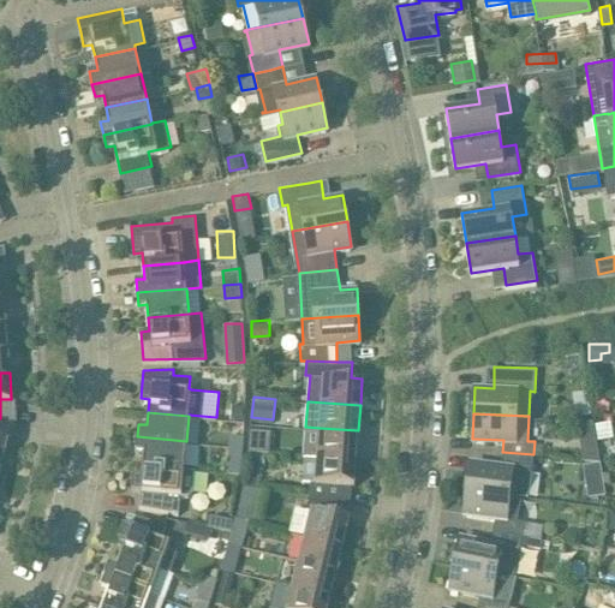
[(581,435),(597,433),(595,419),(579,418),(581,435)]
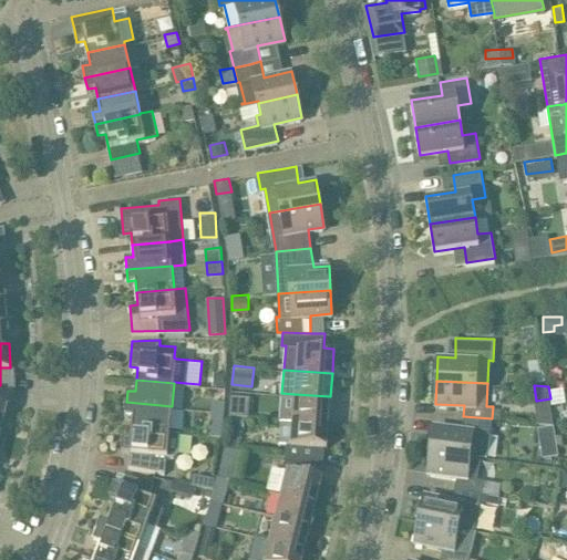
[(294,418),(329,421),(330,396),(295,394),(294,418)]
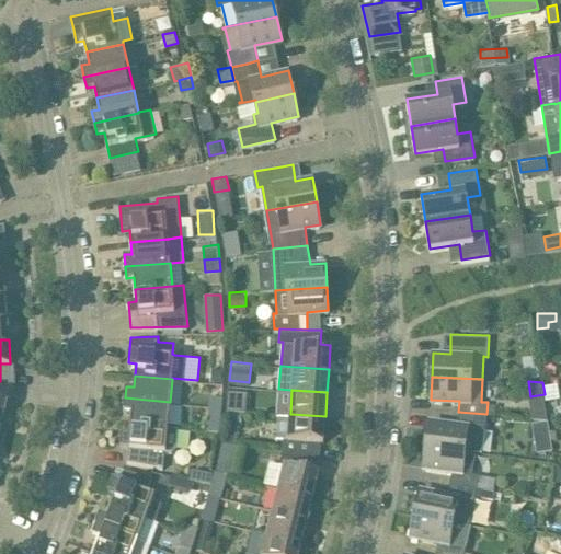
[(209,394),(208,405),(222,407),(224,395),(209,394)]
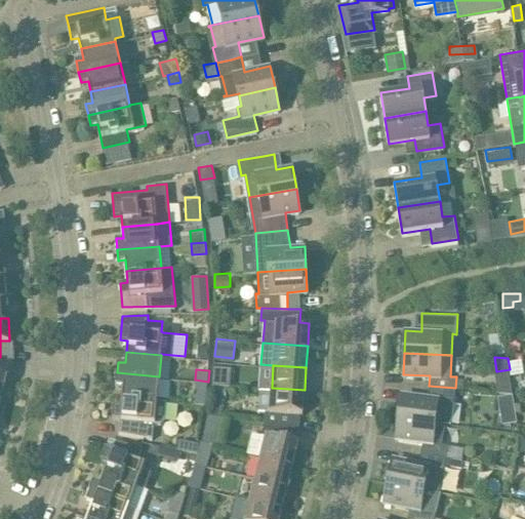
[(157,398),(159,376),(117,372),(116,384),(123,385),(122,395),(157,399),(157,398)]
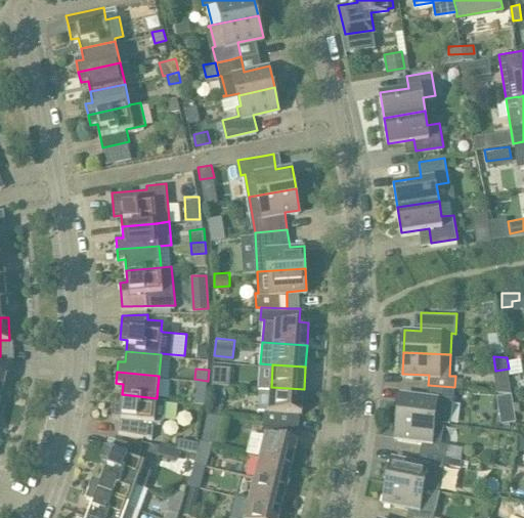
[(208,381),(194,379),(193,389),(207,390),(208,381)]
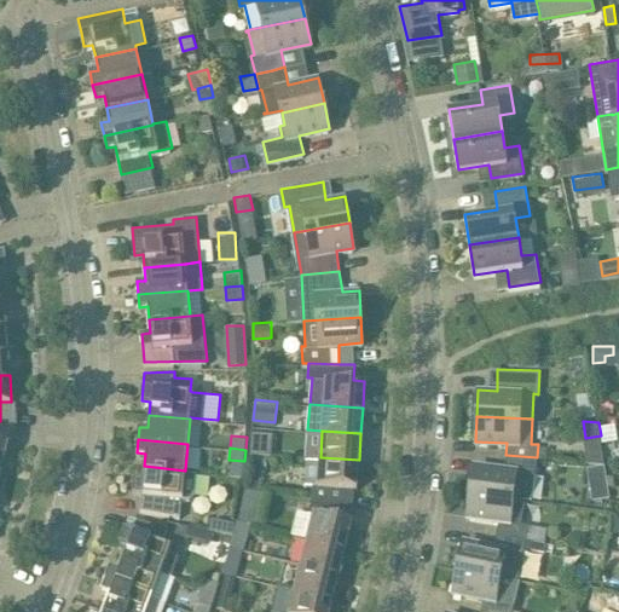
[(537,457),(505,455),(505,468),(474,465),(470,490),(525,497),(525,496),(532,497),(537,457)]
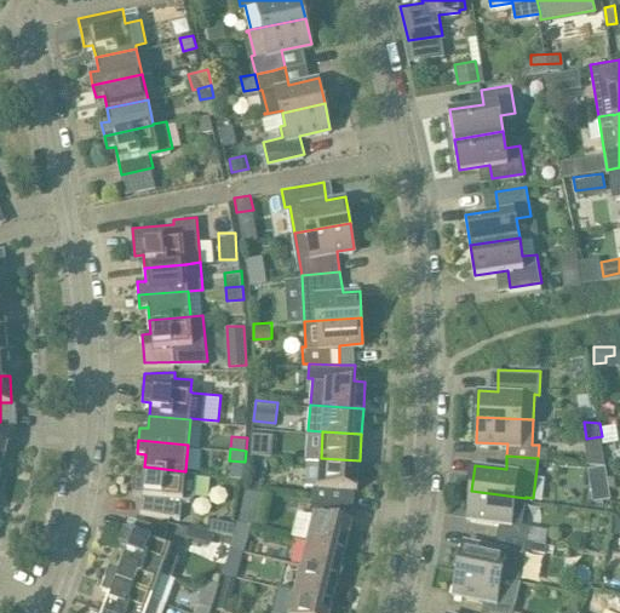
[(360,460),(321,458),(306,457),(305,483),(314,483),(313,497),(313,498),(345,503),(346,490),(354,490),(354,487),(357,487),(360,460)]
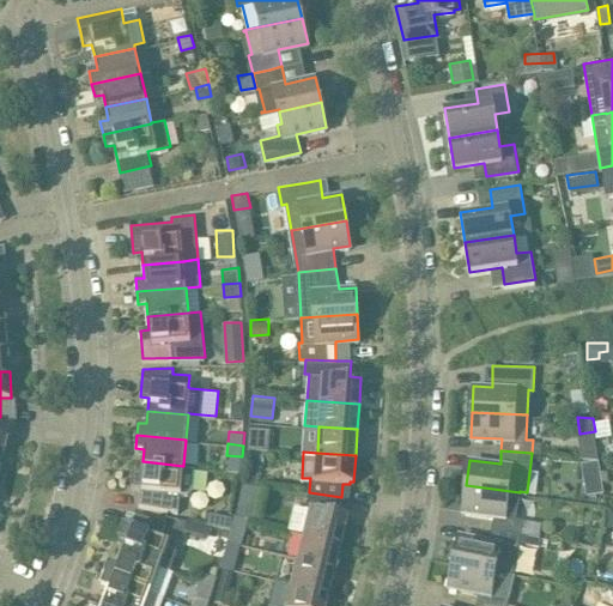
[(183,466),(143,461),(141,474),(133,474),(132,488),(140,489),(139,502),(178,509),(180,492),(187,492),(192,489),(194,466),(183,465),(183,466)]
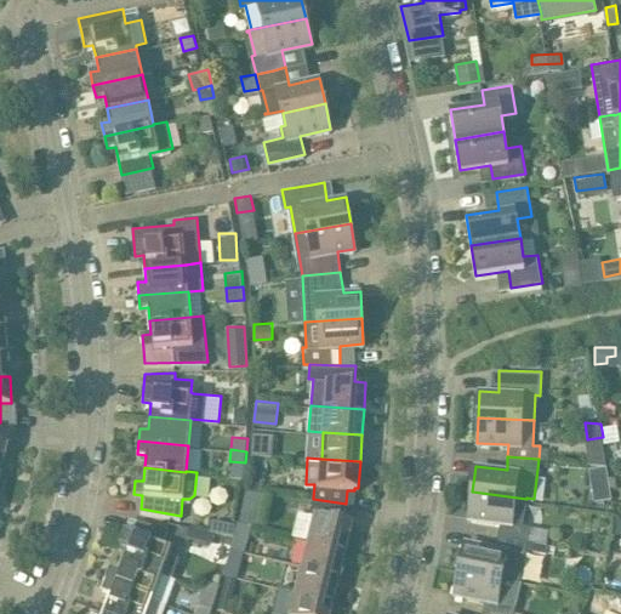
[(252,523),(256,524),(263,493),(245,489),(239,519),(252,523)]
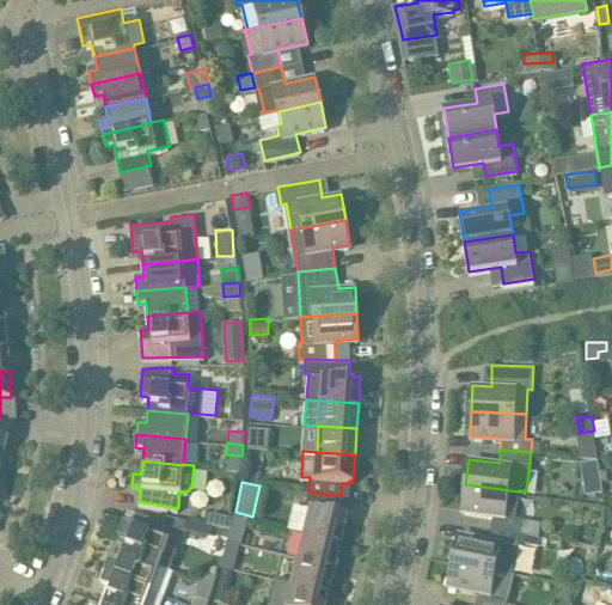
[(519,492),(465,484),(463,511),(493,514),(491,527),(520,532),(522,517),(515,515),(519,492)]
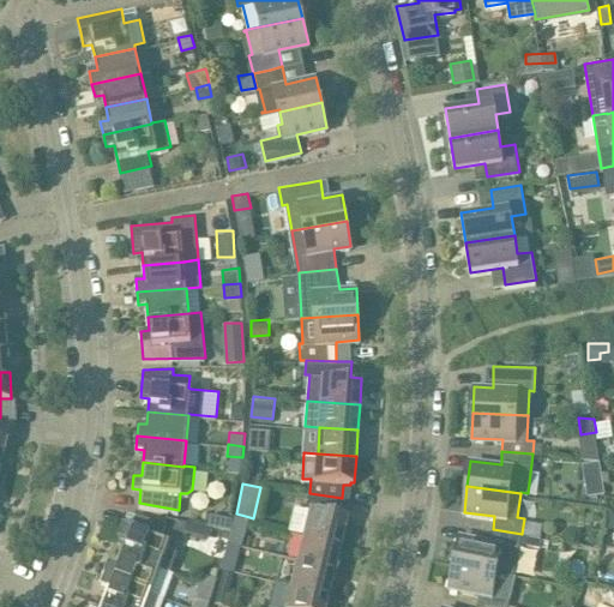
[(342,498),(309,493),(306,505),(312,506),(305,533),(342,542),(349,516),(338,514),(342,498)]
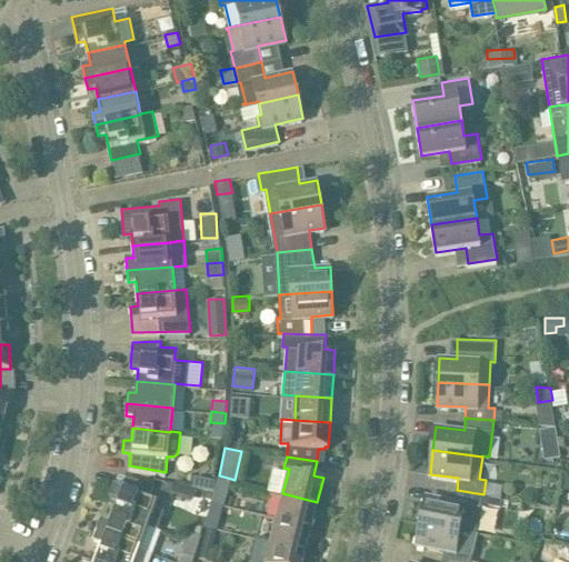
[(117,499),(113,511),(149,523),(158,527),(165,510),(161,502),(148,497),(153,482),(126,474),(121,487),(115,484),(110,497),(117,499)]
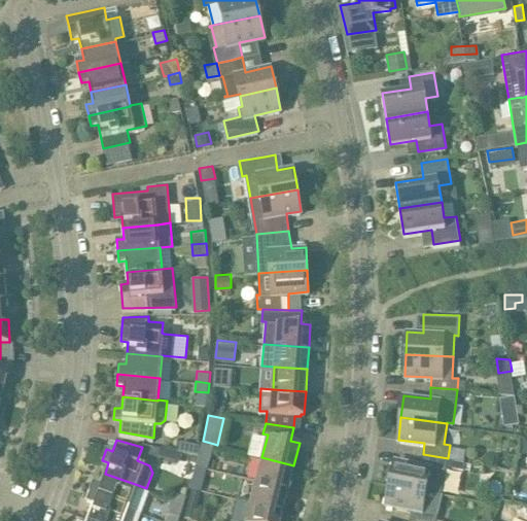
[(202,441),(196,463),(207,466),(211,467),(214,457),(210,456),(214,444),(203,441),(202,441)]
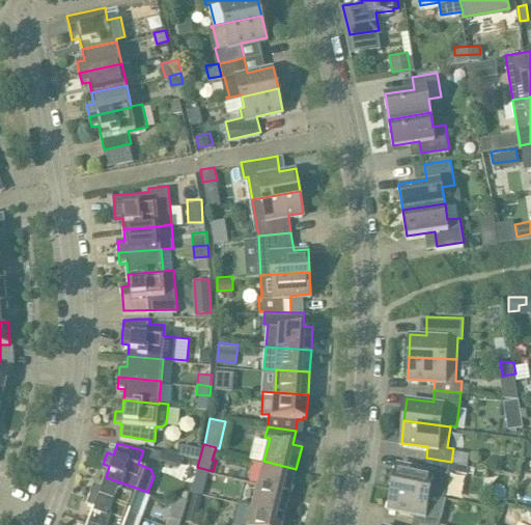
[(152,449),(149,458),(164,463),(168,452),(152,449)]
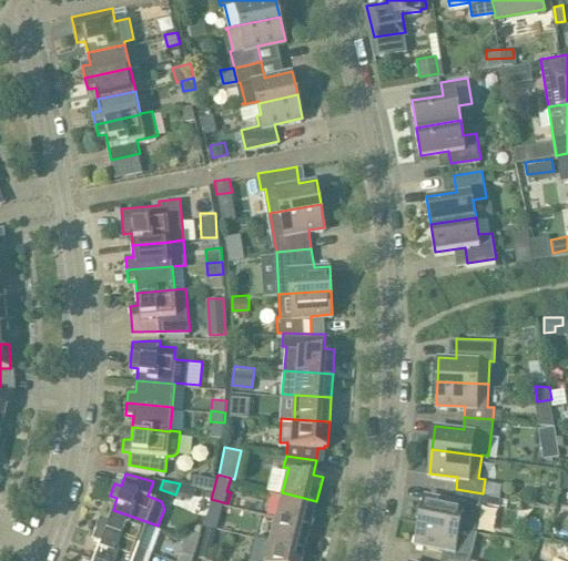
[(483,493),(456,489),(454,501),(425,495),(421,519),(459,526),(462,513),(473,516),(480,511),(483,493)]
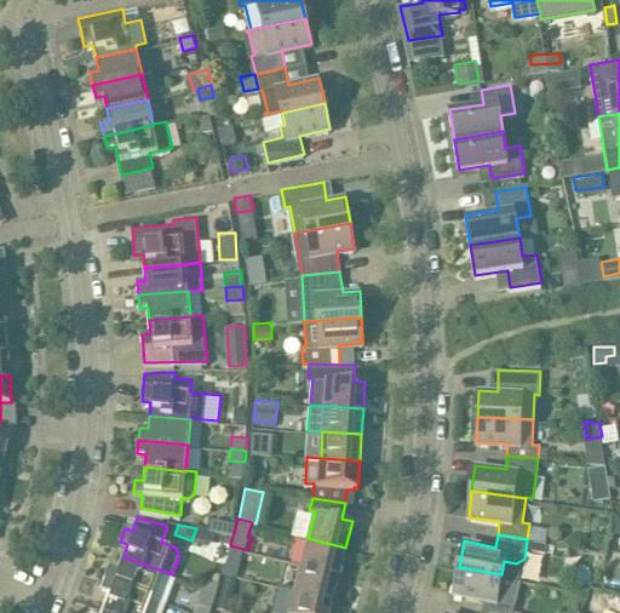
[(302,563),(339,573),(345,548),(308,538),(302,563)]
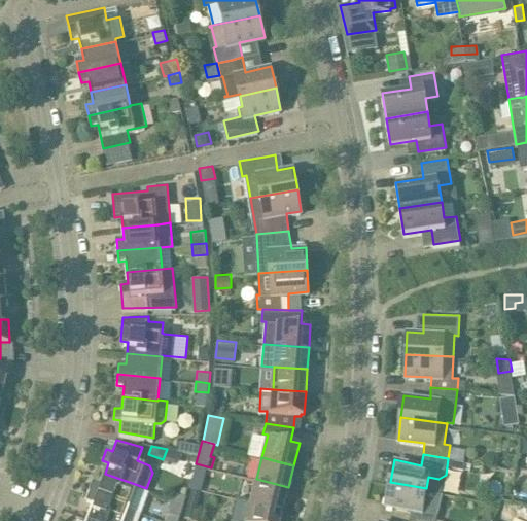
[(196,463),(189,485),(202,488),(207,466),(196,463)]
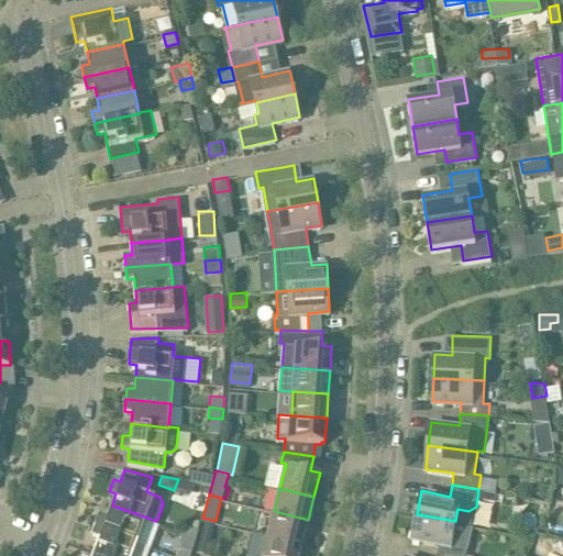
[(139,541),(147,518),(112,506),(108,516),(100,513),(96,524),(139,541)]
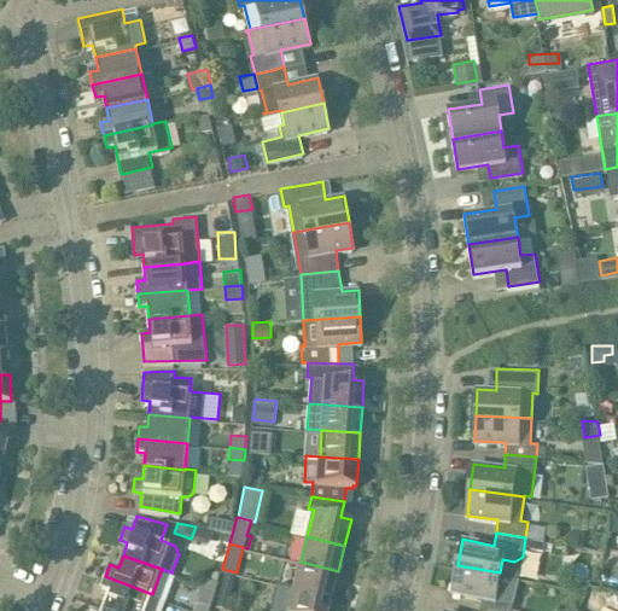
[(295,587),(332,597),(338,571),(301,562),(295,587)]
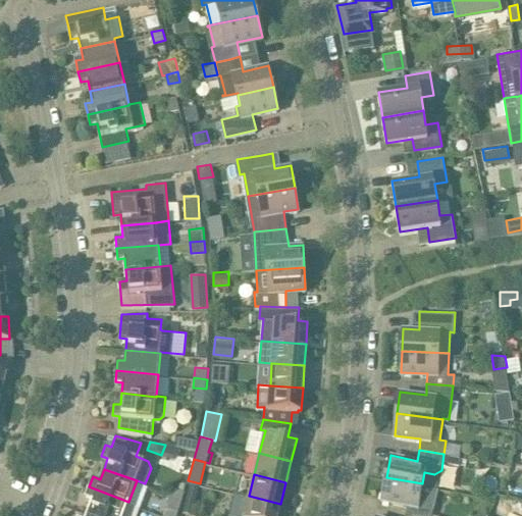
[(408,504),(406,514),(414,515),(431,515),(438,487),(422,483),(386,477),(382,499),(408,504)]
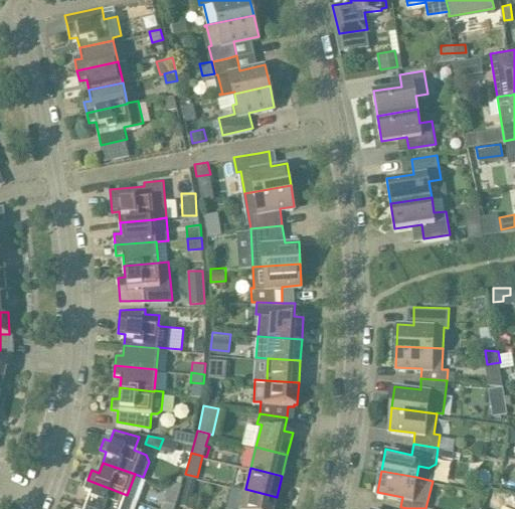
[(196,479),(187,476),(181,503),(190,505),(196,479)]
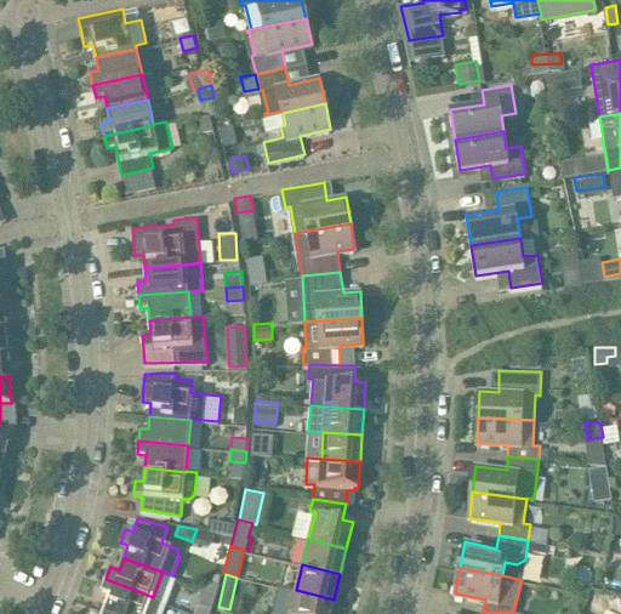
[(206,578),(204,587),(217,592),(220,583),(206,578)]
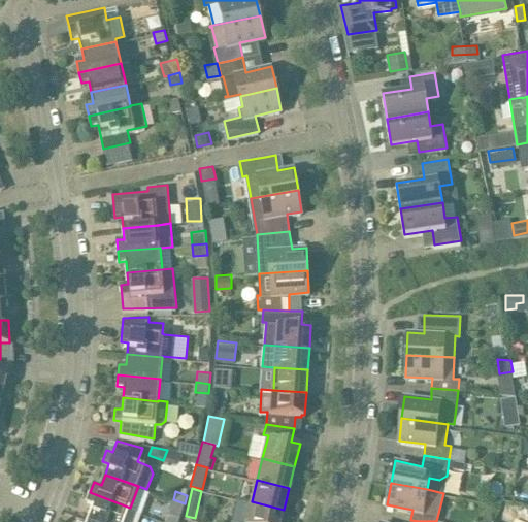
[(106,521),(125,521),(130,508),(90,492),(87,502),(93,506),(90,516),(106,521)]
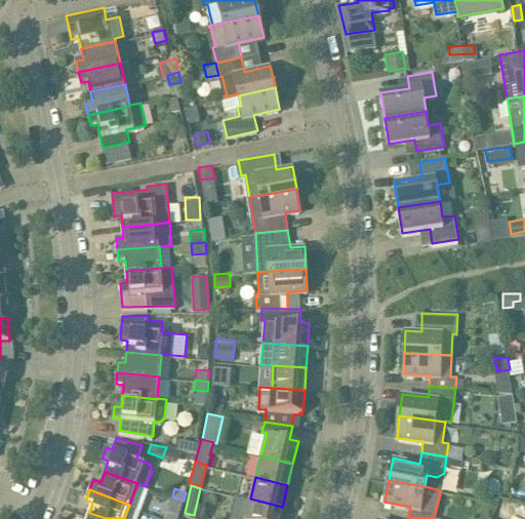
[(230,518),(279,518),(282,507),(250,498),(236,494),(230,518)]
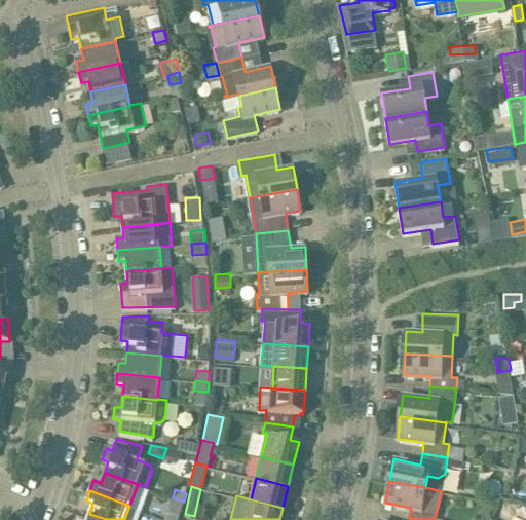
[(164,517),(164,518),(170,519),(177,519),(184,502),(173,497),(164,517)]
